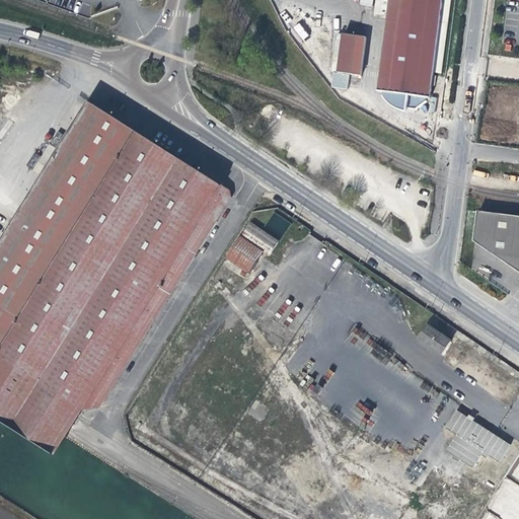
[(430,98),(433,73),(438,73),(447,0),(389,0),(379,91),(382,91),(382,96),(391,107),(403,113),(406,109),(416,110),(425,102),(426,98),(430,98)]
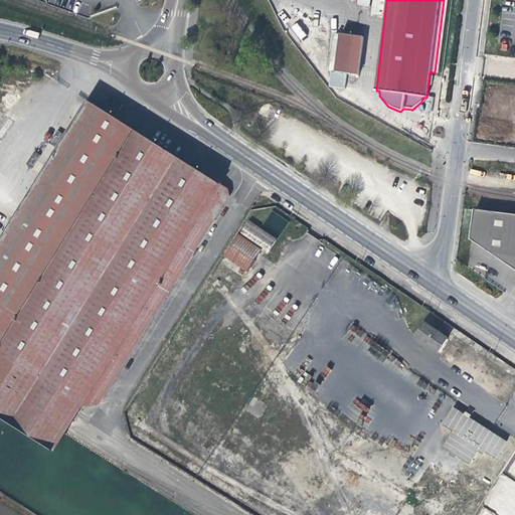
[(291,27),(300,39),(306,35),(297,22),(291,27)]
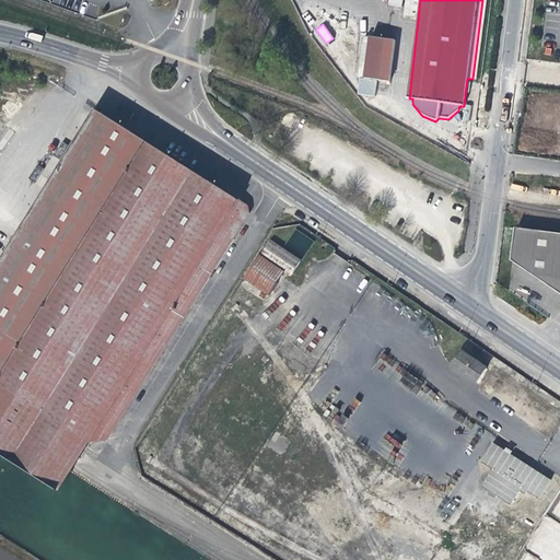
[(371,36),(370,44),(365,78),(389,82),(395,39),(371,36)]
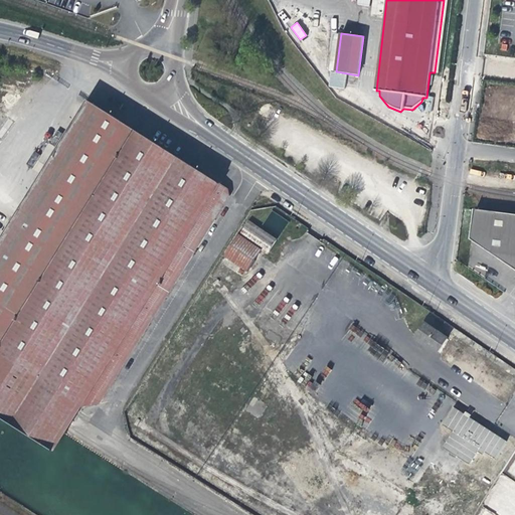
[(0,248),(0,348),(137,130),(93,101),(0,248)]
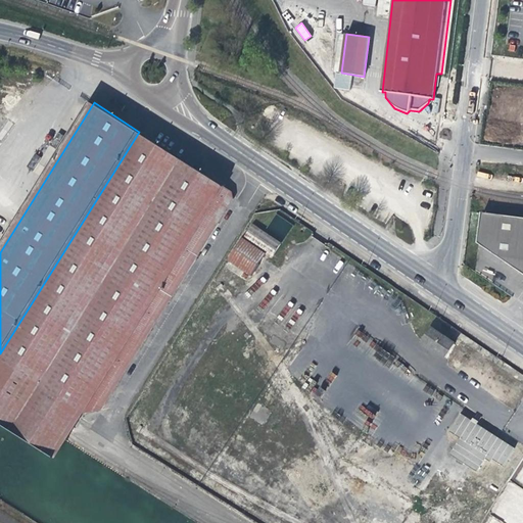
[(182,159),(139,132),(0,353),(0,361),(40,386),(84,413),(101,410),(232,198),(231,191),(224,187),(209,177),(182,159)]
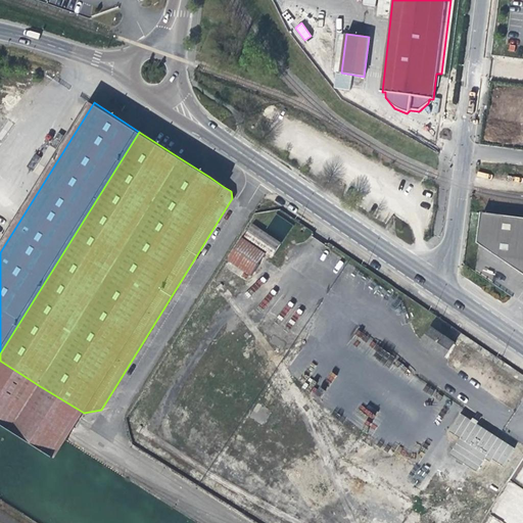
[(522,218),(482,212),(478,242),(522,274),(522,218)]
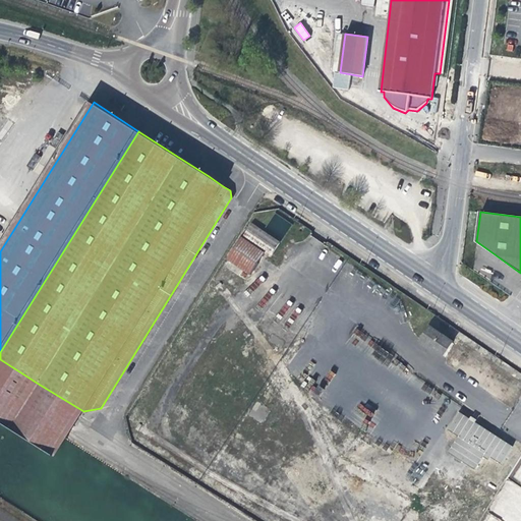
[(268,229),(284,235),(289,221),(272,216),(268,229)]
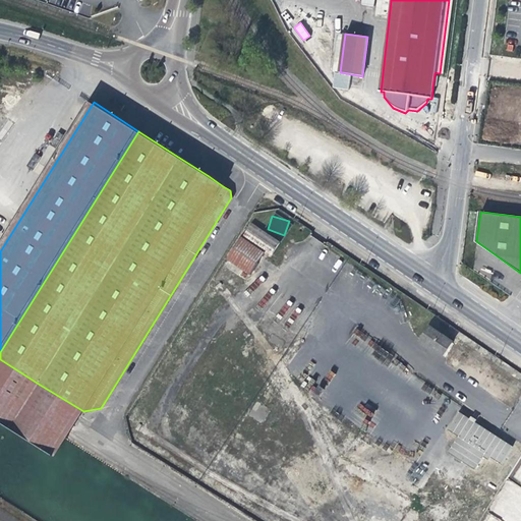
[(252,225),(242,239),(265,252),(270,255),(279,241),(252,225)]
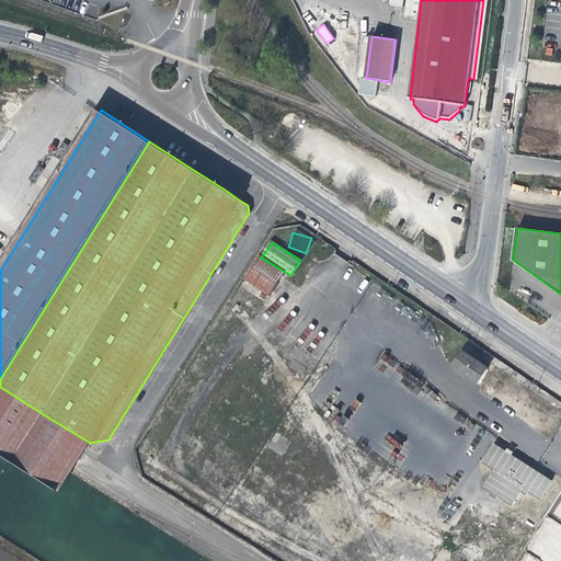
[(272,294),(285,272),(261,258),(248,279),(249,281),(270,294),(272,294)]
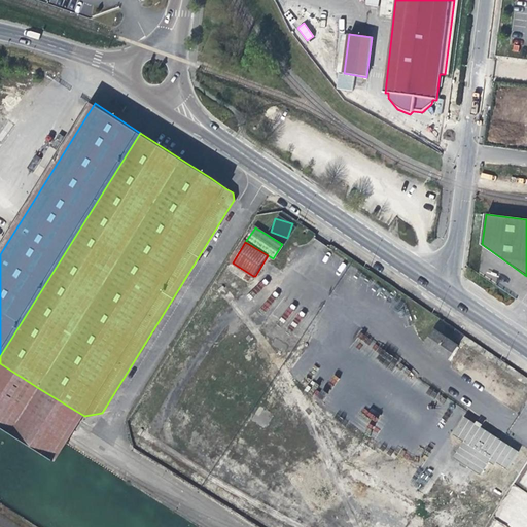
[(249,283),(253,276),(234,264),(230,271),(249,283)]
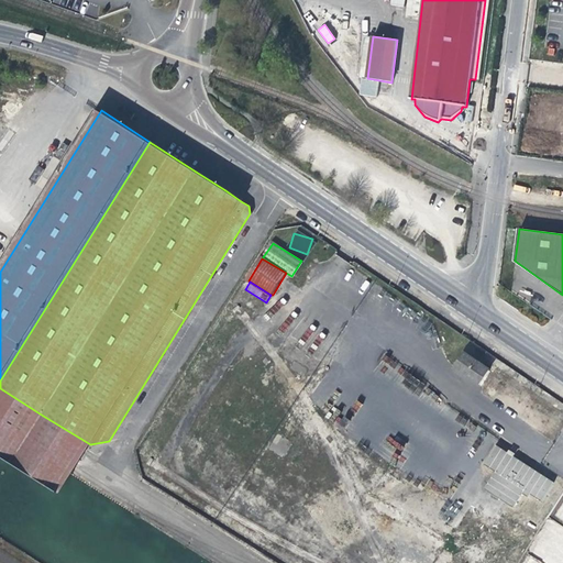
[(478,384),(487,371),(465,354),(455,368),(478,384)]
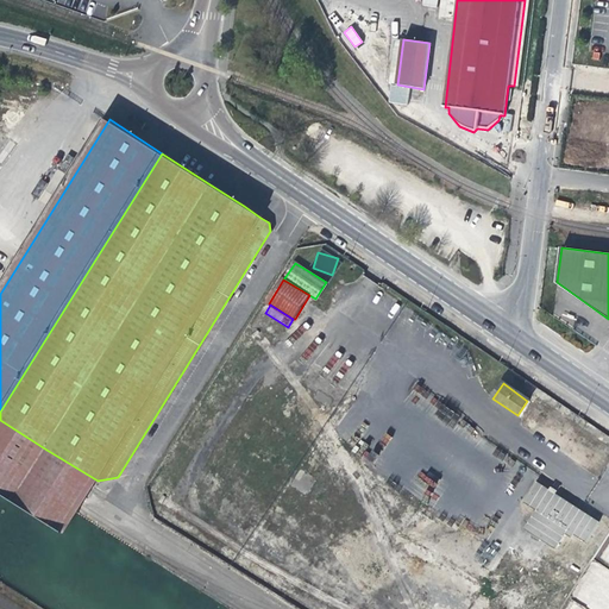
[(46,450),(0,420),(0,493),(13,502),(27,481),(46,450)]
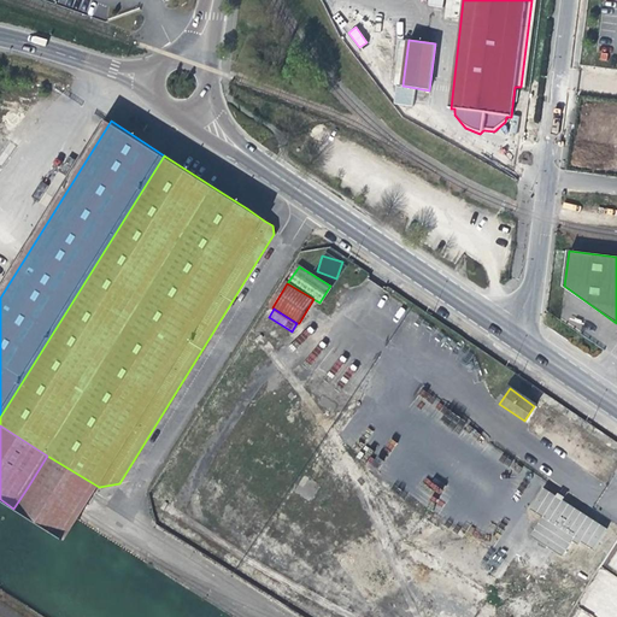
[(28,487),(13,509),(65,541),(78,519),(82,513),(99,487),(47,456),(28,487)]
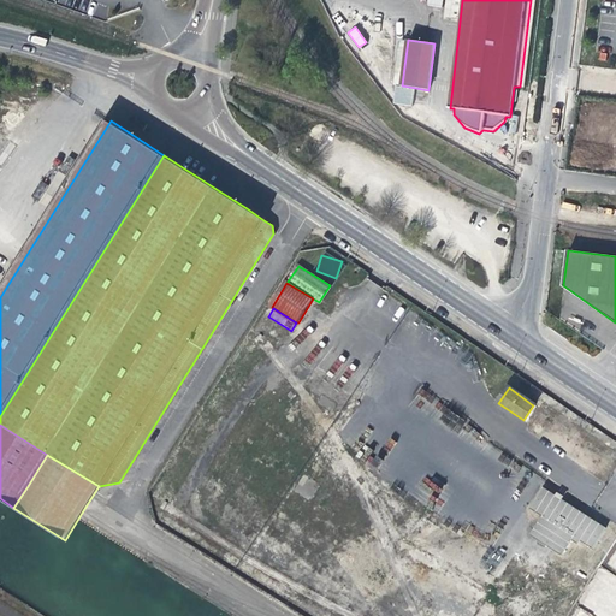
[(558,499),(543,487),(528,508),(542,516),(529,535),(562,555),(574,539),(592,549),(606,528),(558,499)]
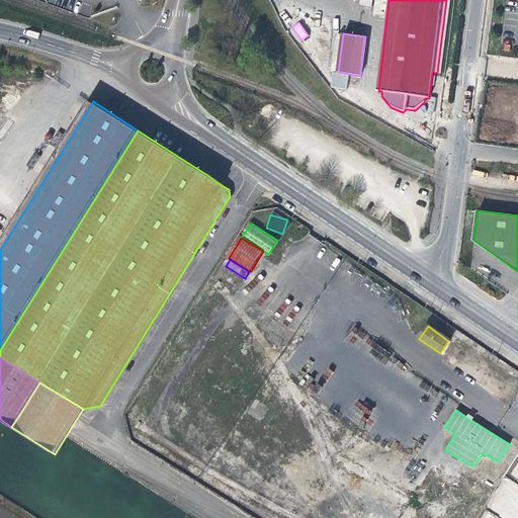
[(484,517),(517,517),(517,488),(502,480),(488,508),(489,508),(484,517)]
